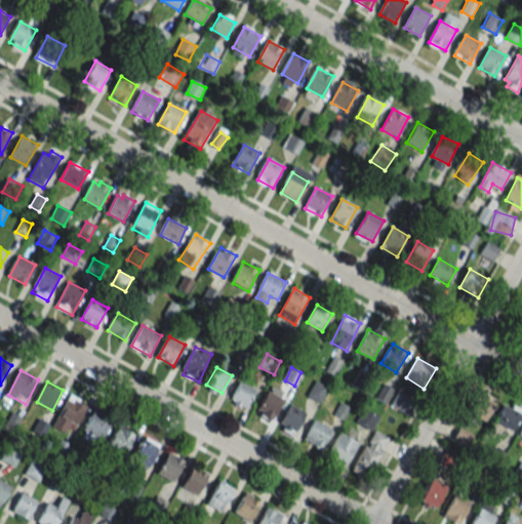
[(242,381),(256,390),(247,407),(232,399),(242,381)]
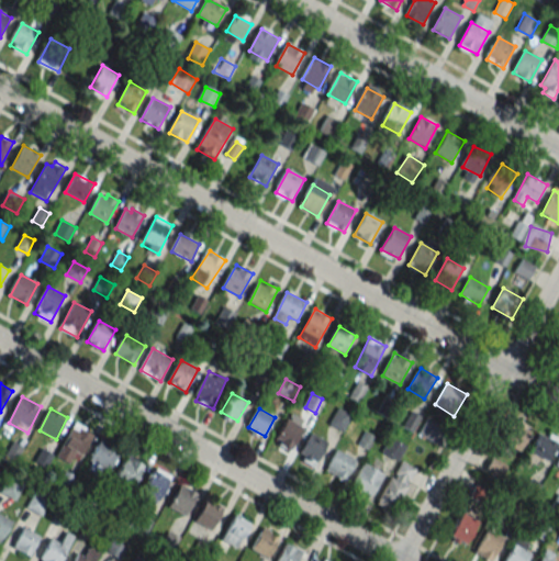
[(288,419),(304,428),(294,447),(278,438),(288,419)]
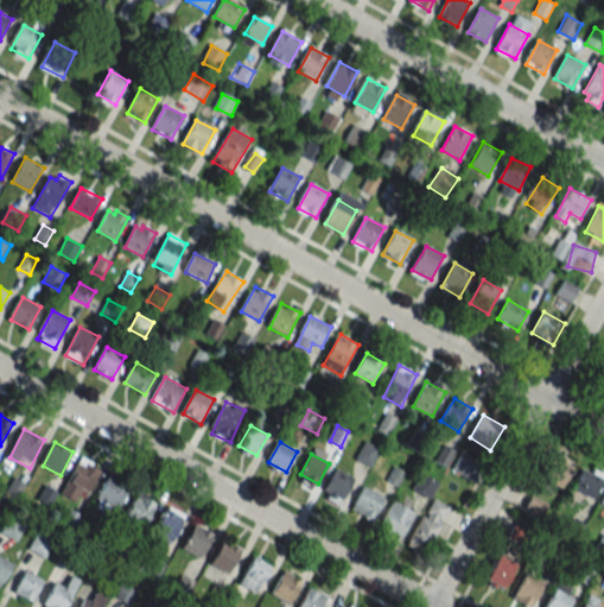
[(474,481),(483,466),(464,454),(455,470),(474,481)]
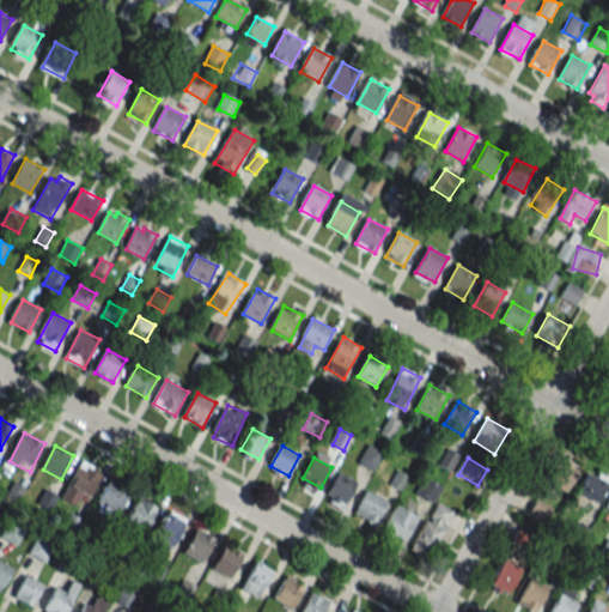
[(547,483),(567,495),(582,470),(561,458),(547,483)]
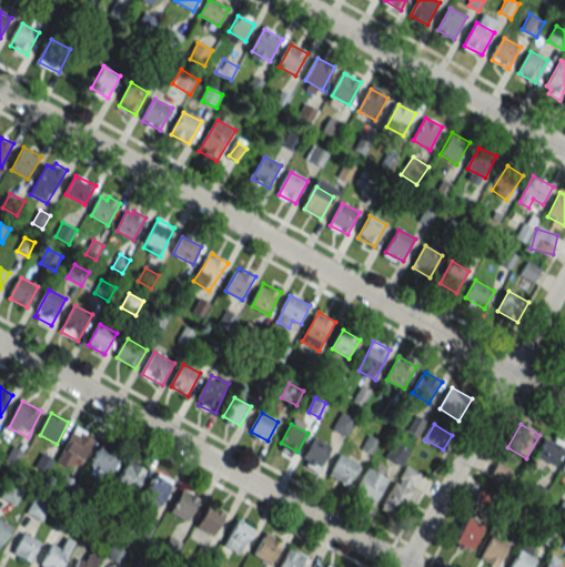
[(78,472),(94,435),(76,427),(60,463),(78,472)]
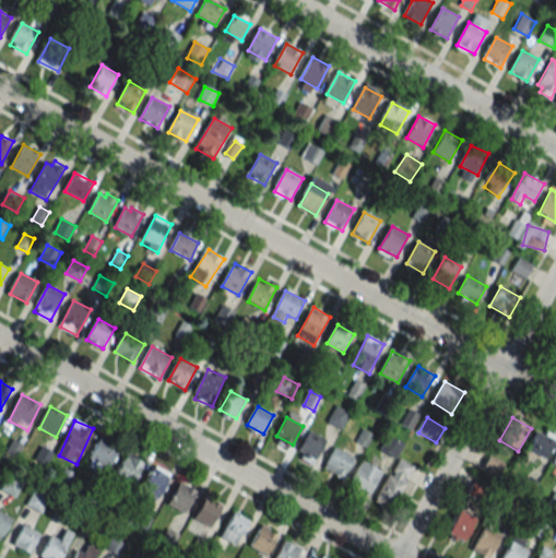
[(549,459),(555,442),(555,435),(536,428),(529,451),(549,459)]
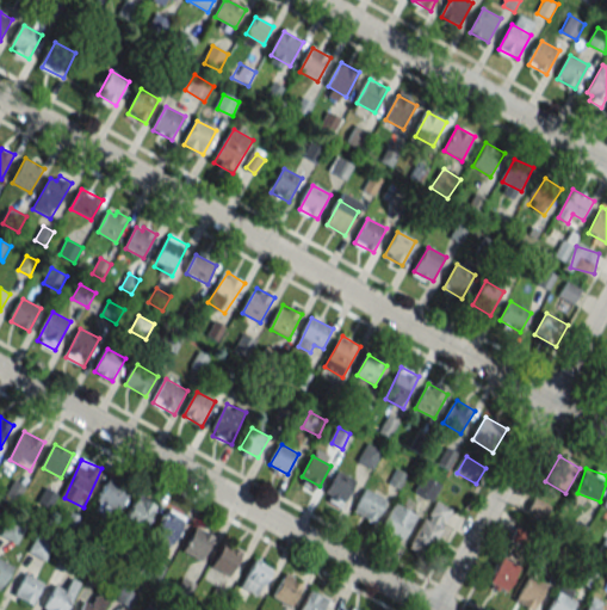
[(339,472),(357,482),(346,501),(328,492),(339,472)]
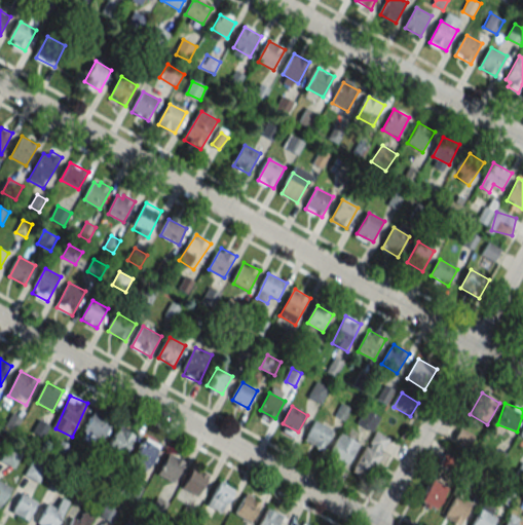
[(379,418),(366,411),(360,422),(374,429),(379,418)]
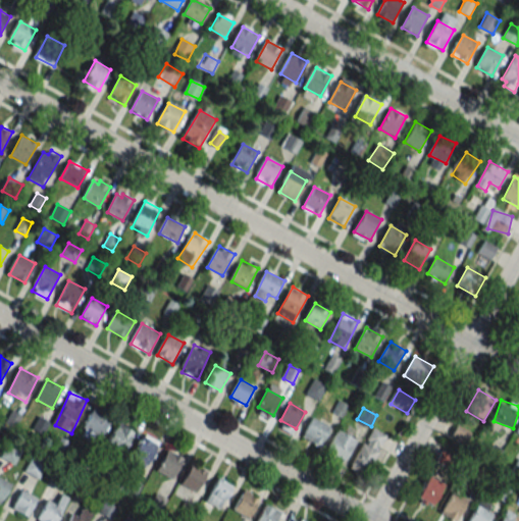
[(80,434),(98,445),(112,420),(95,410),(80,434)]
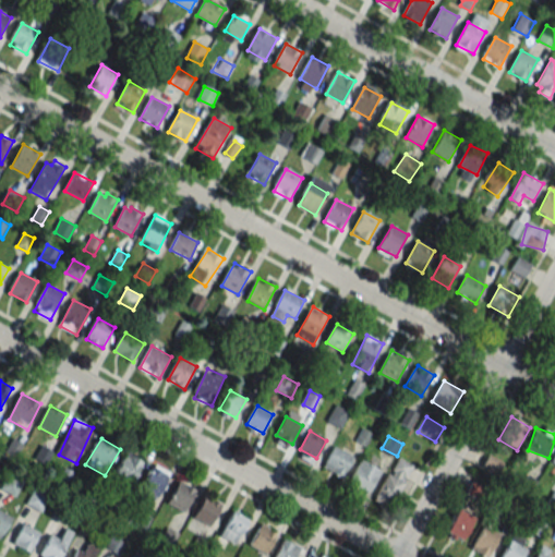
[(336,448),(352,457),(341,475),(326,467),(336,448)]
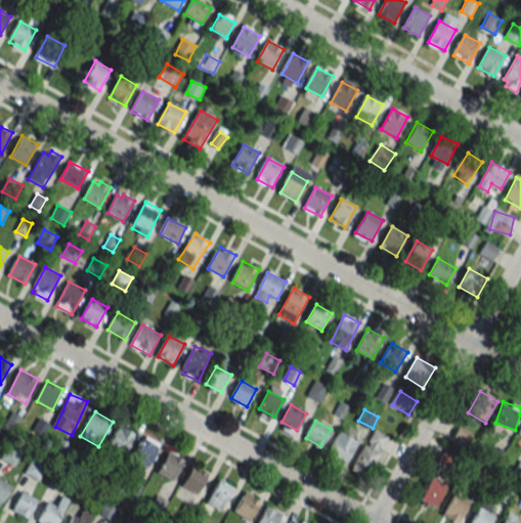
[(137,434),(121,425),(109,446),(125,455),(137,434)]
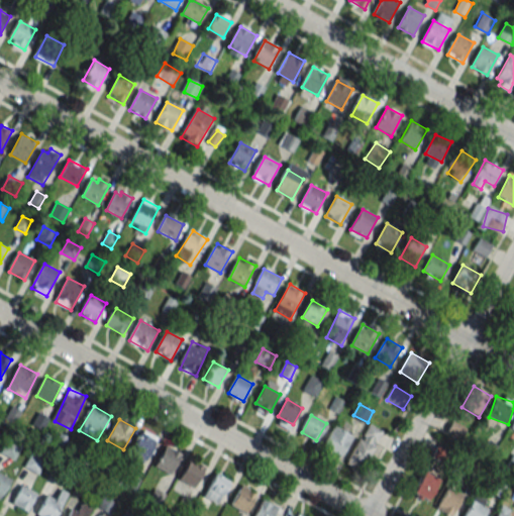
[(446,435),(460,442),(468,428),(453,420),(446,435)]
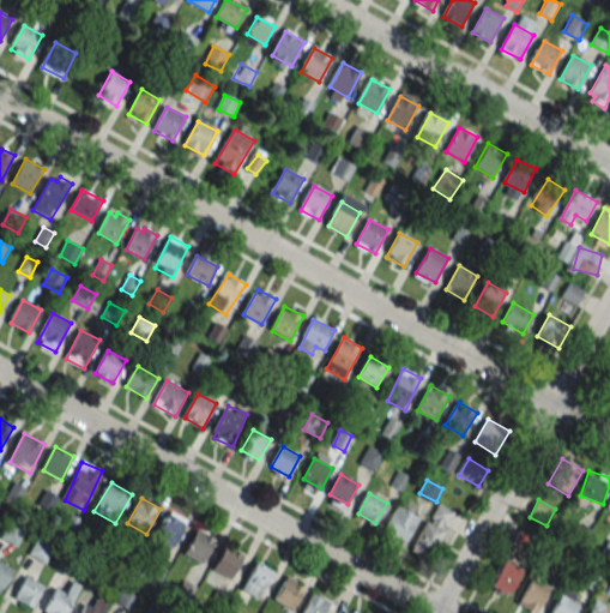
[(414,552),(433,560),(457,512),(438,503),(414,552)]
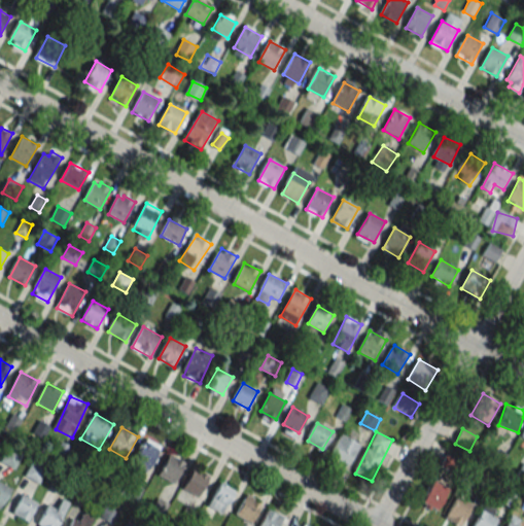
[(342,434),(360,445),(349,464),(330,454),(342,434)]
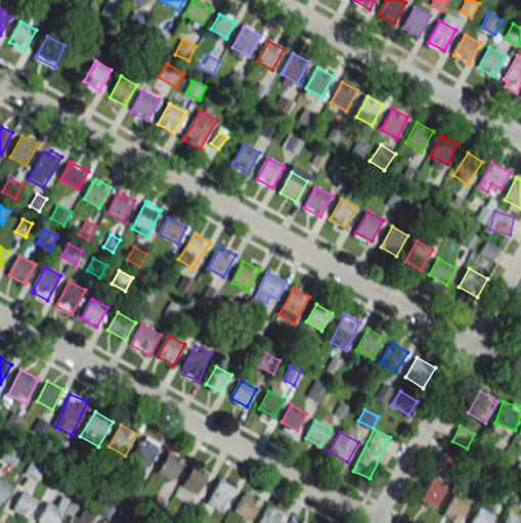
[(144,475),(160,447),(144,438),(129,467),(144,475)]
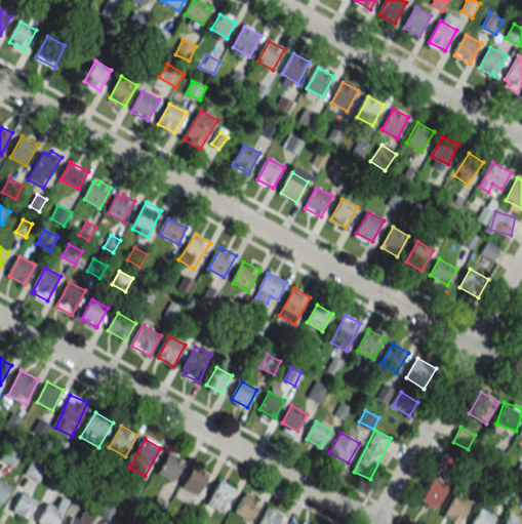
[(3,460),(15,467),(19,459),(7,452),(3,460)]
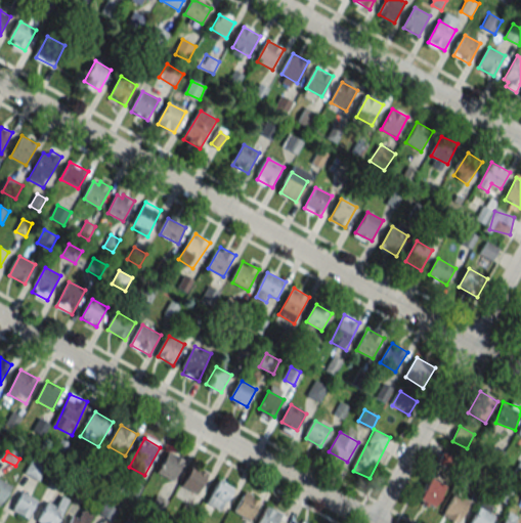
[(158,473),(174,481),(185,460),(170,451),(158,473)]
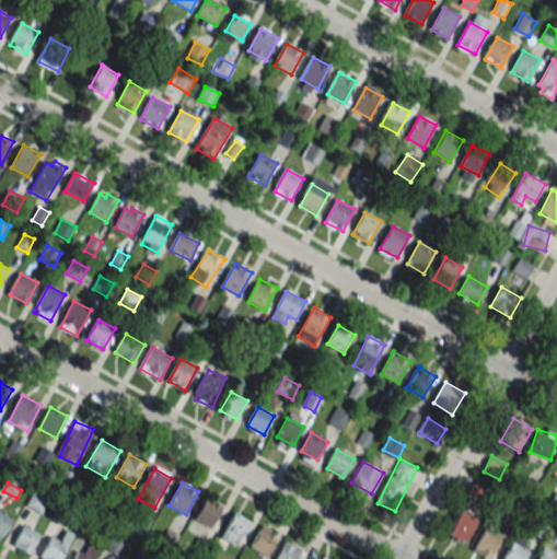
[(30,505),(43,512),(50,497),(36,491),(30,505)]
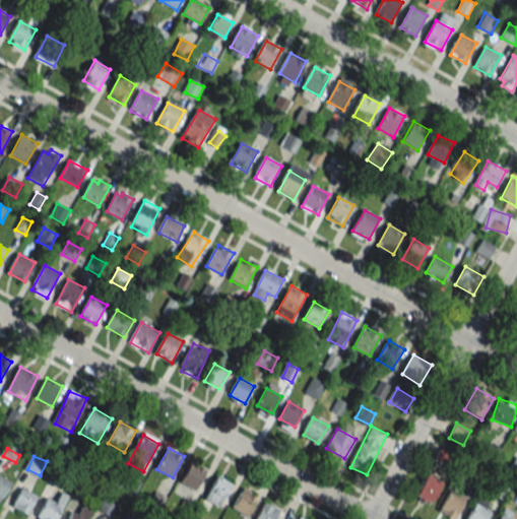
[(198,491),(207,469),(190,462),(182,483),(198,491)]
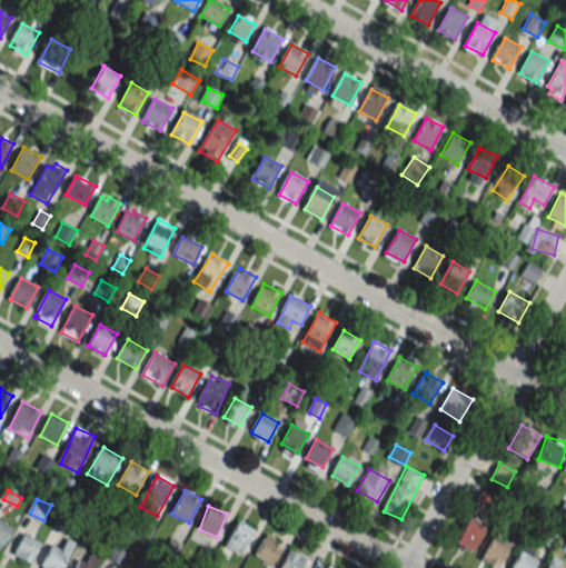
[(455,544),(473,552),(486,528),(468,518),(455,544)]
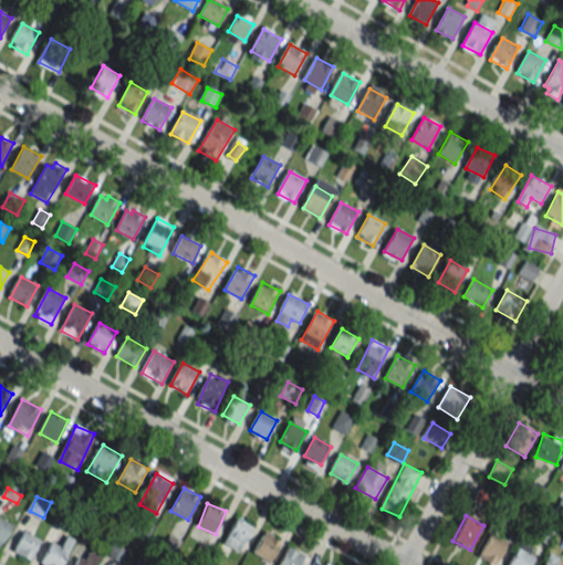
[(13,525),(0,516),(0,546),(1,547),(13,525)]
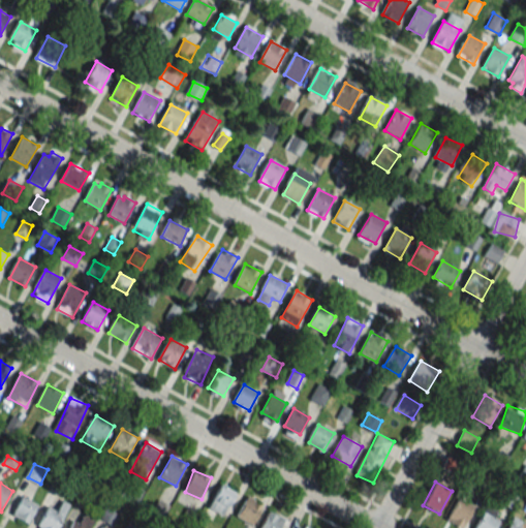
[(238,493),(222,485),(210,509),(225,517),(238,493)]
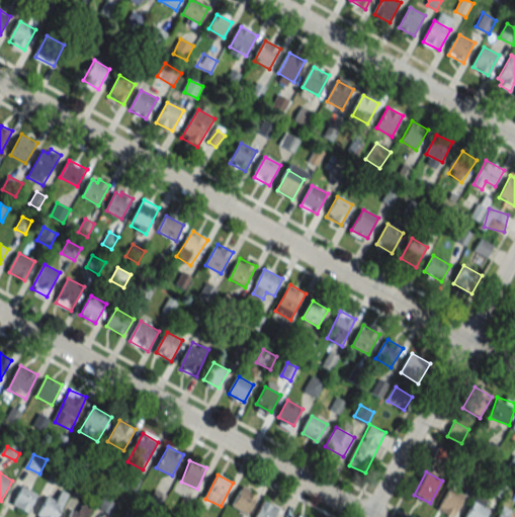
[(13,505),(28,513),(38,495),(23,487),(13,505)]
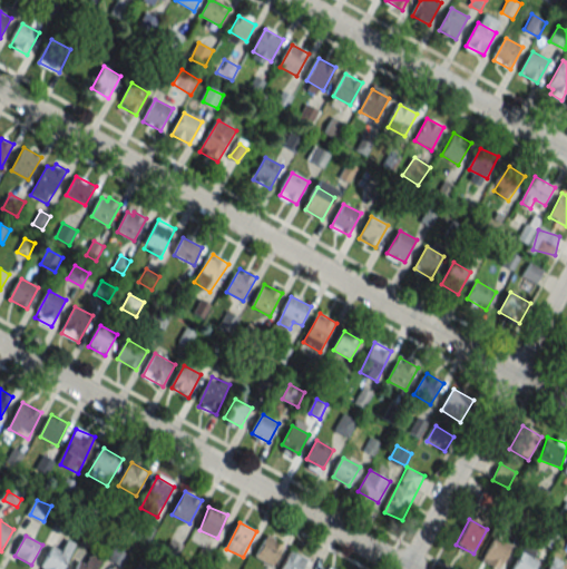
[(285,546),(267,536),(256,558),(273,567),(285,546)]
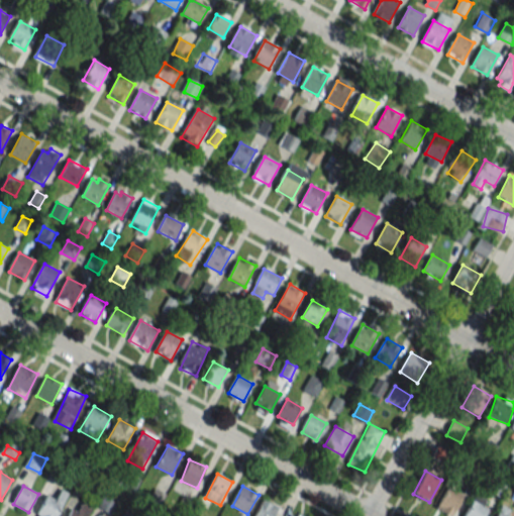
[(437,509),(448,515),(453,515),(465,497),(449,488),(437,509)]
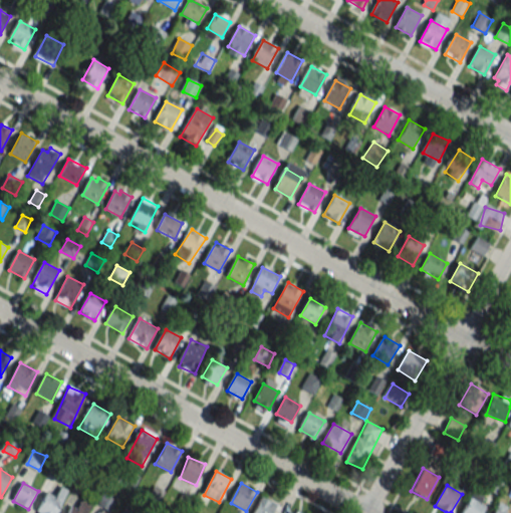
[(57,512),(68,491),(62,488),(57,497),(48,493),(38,512),(57,512)]
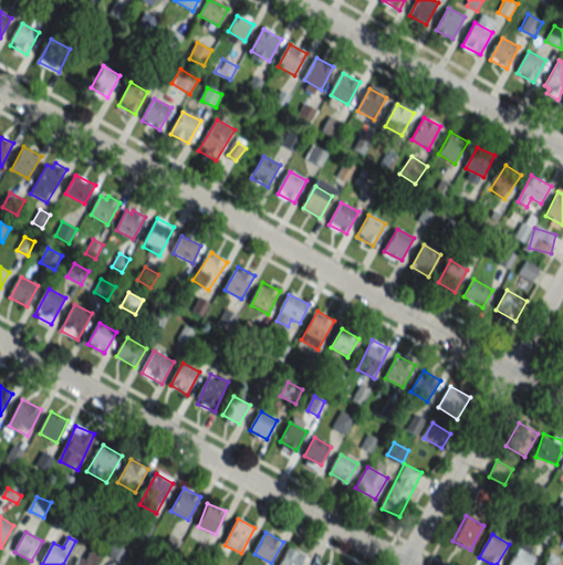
[(121,563),(132,548),(120,540),(108,554),(121,563)]
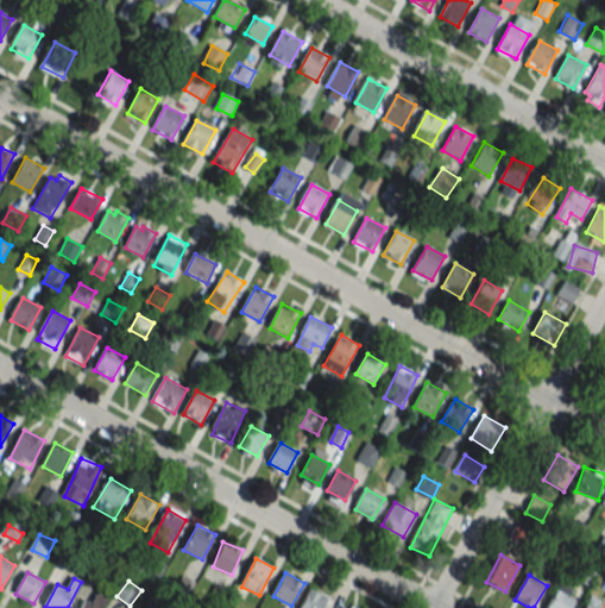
[(571,607),(577,591),(556,584),(548,607),(571,607)]
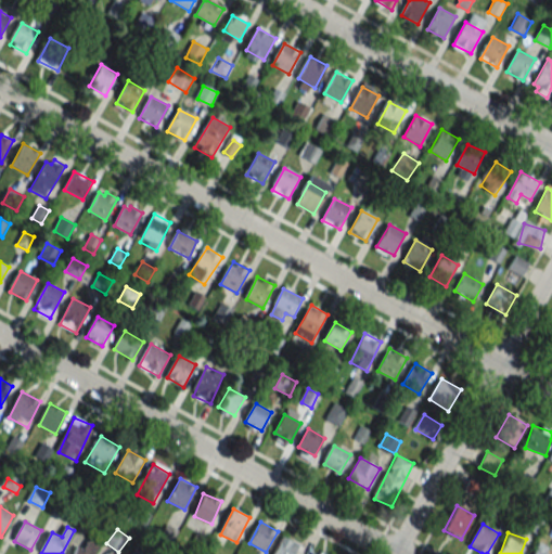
[(296,553),(300,546),(284,537),(274,553),(296,553)]
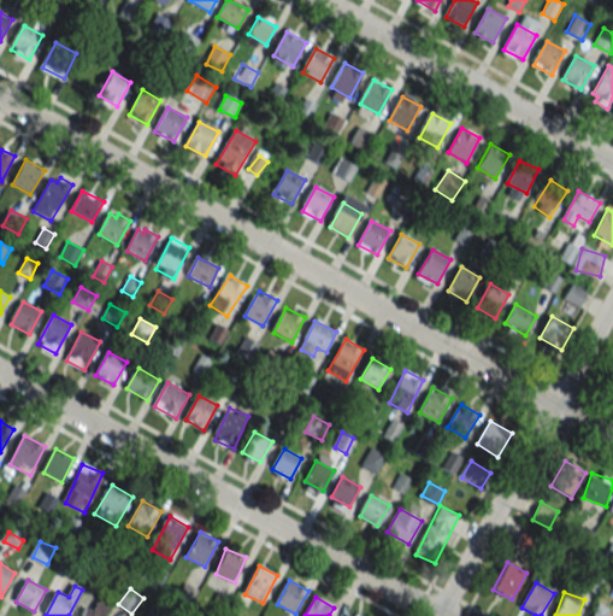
[(105,615),(111,605),(100,600),(94,612),(86,608),(82,615),(105,615)]
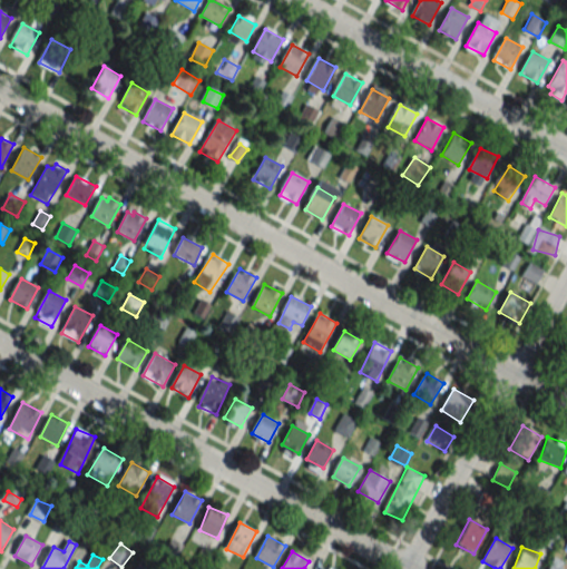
[(566,563),(553,558),(547,568),(566,568),(566,563)]
